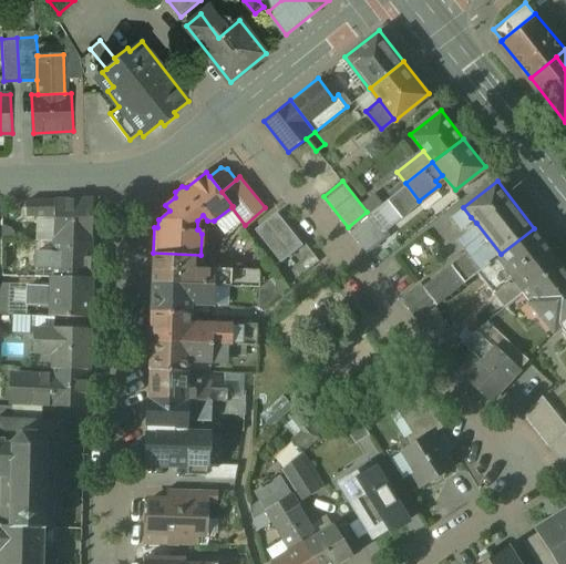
[(419,201),(405,183),(395,191),(410,208),(419,201)]
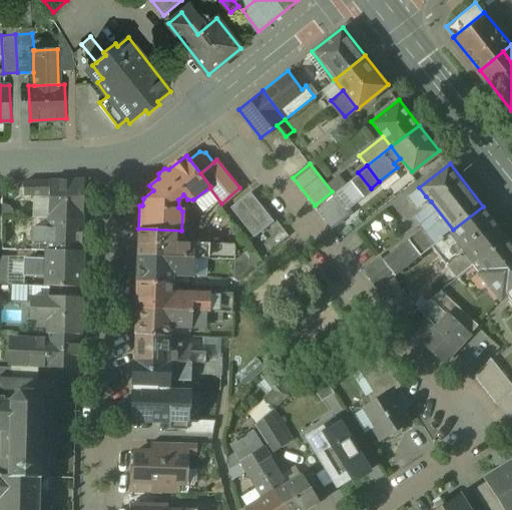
[(371,188),(358,172),(350,178),(363,194),(371,188)]
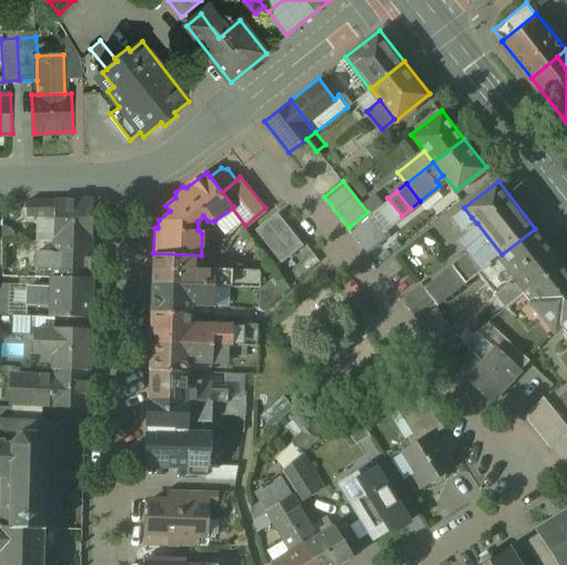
[(93,198),(56,199),(56,214),(56,219),(54,240),(91,241),(93,198)]
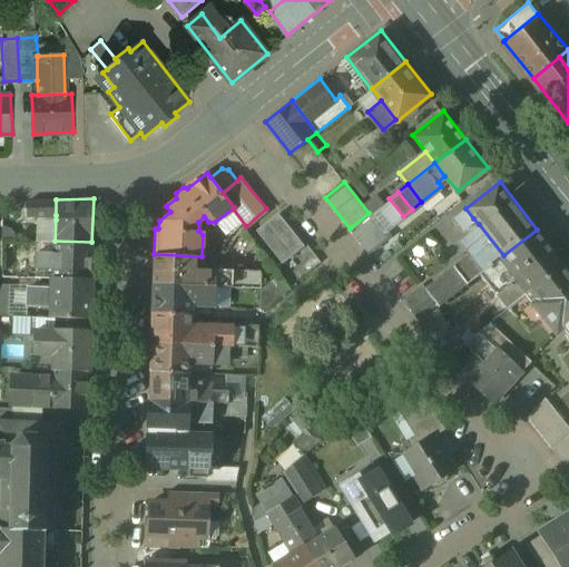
[(56,199),(28,199),(28,216),(56,215),(56,199)]
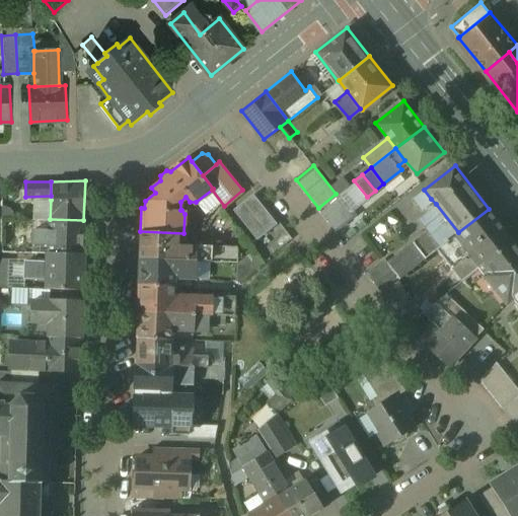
[(431,199),(424,190),(416,196),(423,205),(431,199)]
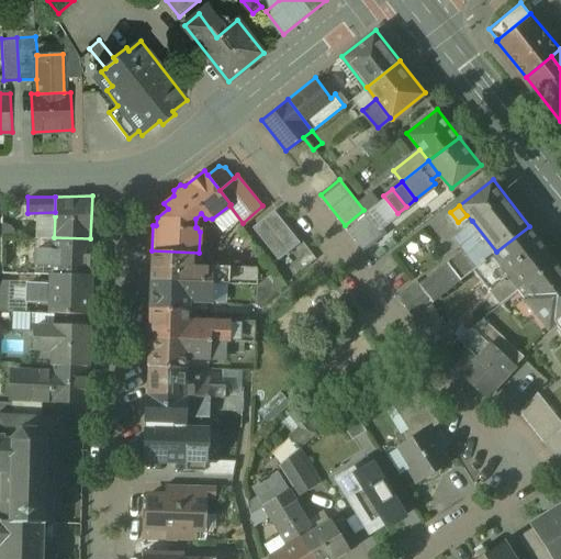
[(365,211),(345,226),(361,247),(380,233),(365,211)]
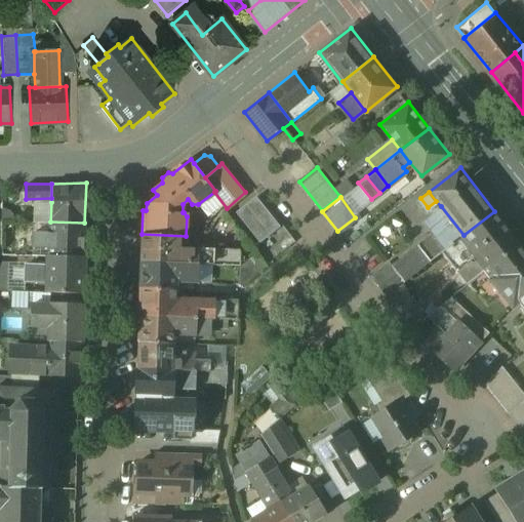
[(276,226),(254,198),(239,210),(260,238),(276,226)]
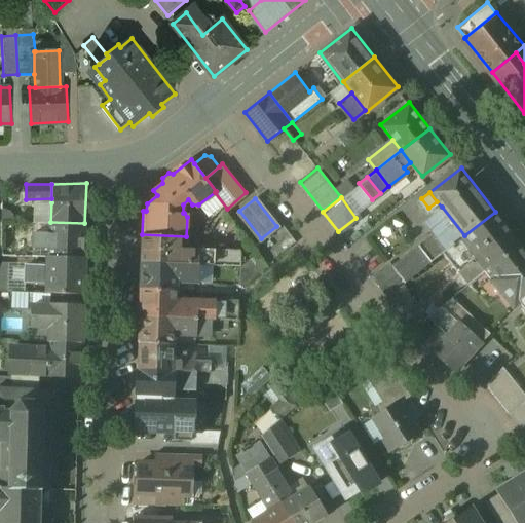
[(12,199),(3,199),(2,219),(12,220),(12,199)]
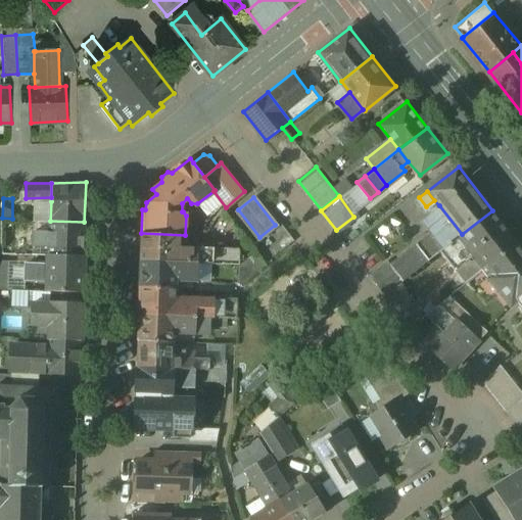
[(51,201),(38,201),(38,220),(50,221),(51,201)]
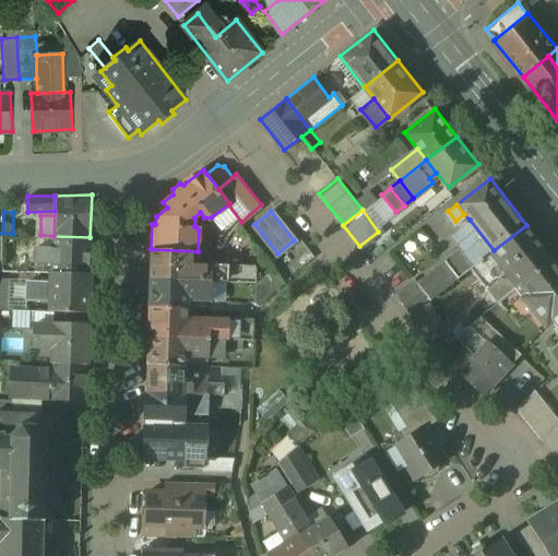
[(494,250),(470,220),(451,234),(461,247),(465,252),(474,264),(491,251),(494,250)]
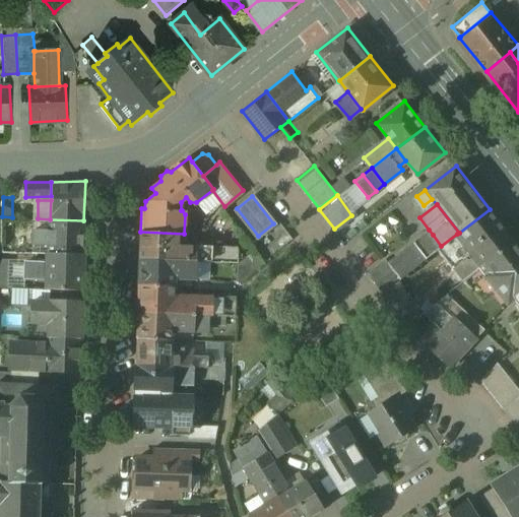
[(459,233),(457,234),(482,265),(484,263),(514,241),(490,209),(459,233)]
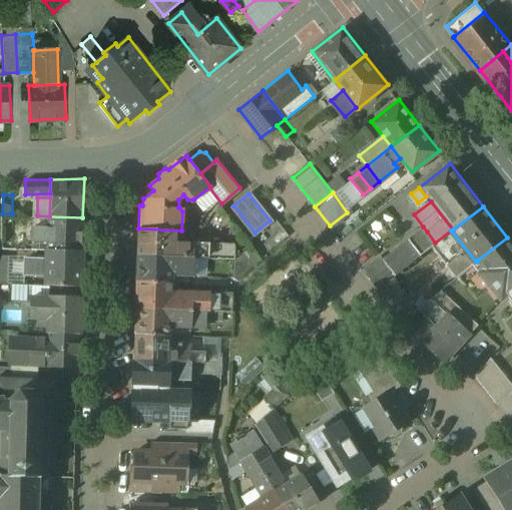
[(82,217),(49,216),(49,226),(48,239),(48,249),(81,250),(82,217)]
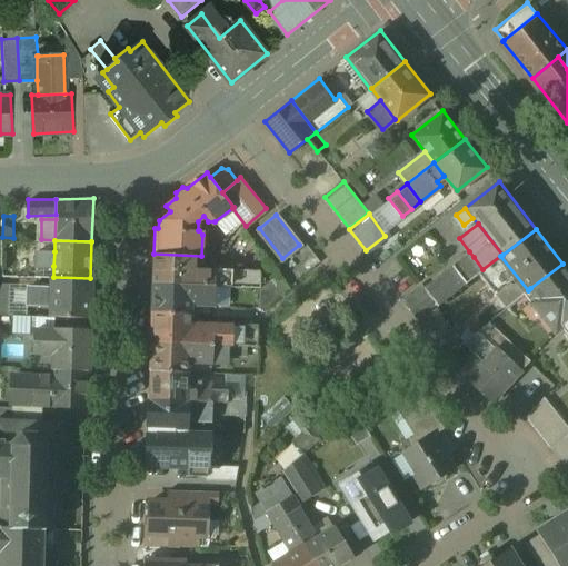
[(55,251),(37,250),(37,265),(53,266),(55,251)]
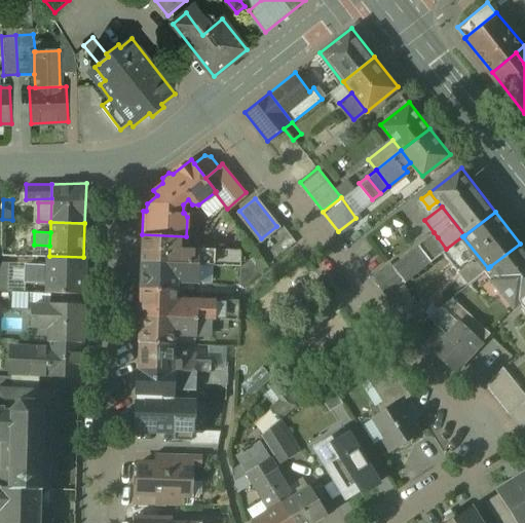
[(434,232),(392,263),(404,278),(405,279),(430,261),(422,249),(438,237),(434,232)]
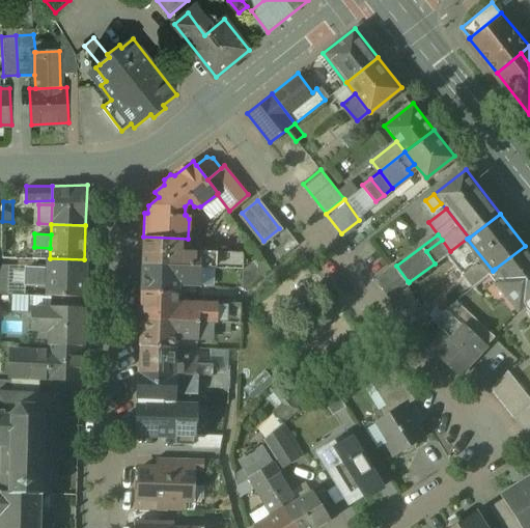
[(188,239),(143,237),(142,264),(200,266),(200,249),(189,249),(190,239),(188,239)]
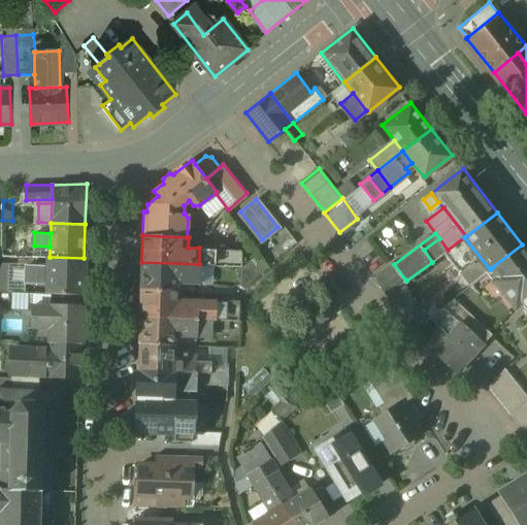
[(490,269),(464,237),(448,250),(443,253),(468,286),(490,269)]
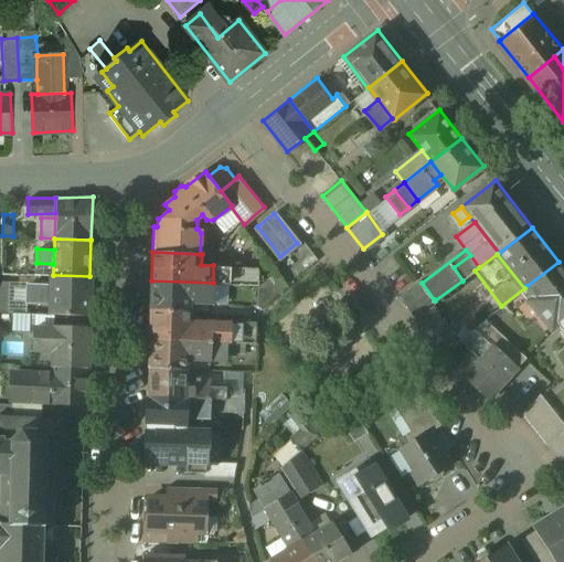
[(470,255),(454,267),(463,281),(475,271),(479,267),(470,255)]
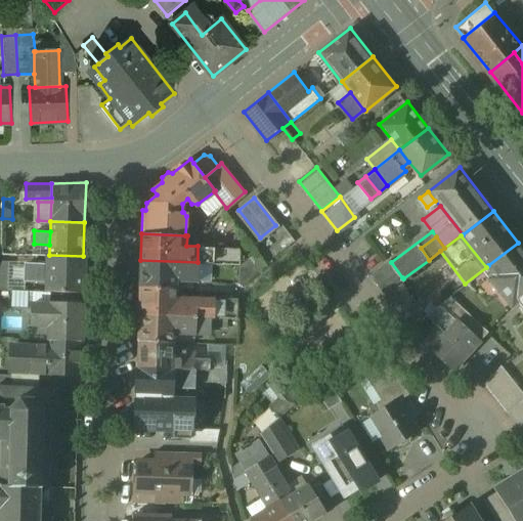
[(522,249),(518,243),(488,265),(494,272),(489,276),(513,304),(517,300),(522,293),(522,249)]
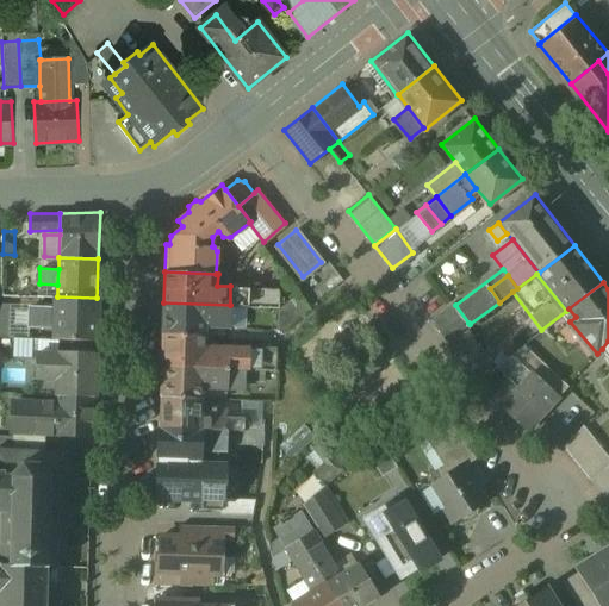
[(278,287),(230,286),(230,305),(278,306),(278,287)]
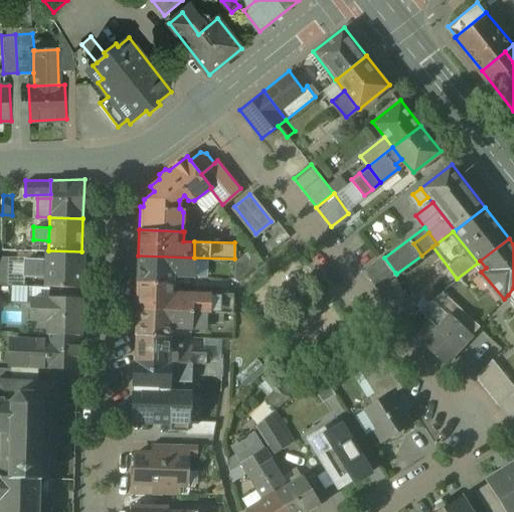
[(81,251),(48,250),(48,259),(47,273),(47,285),(80,286),(81,251)]
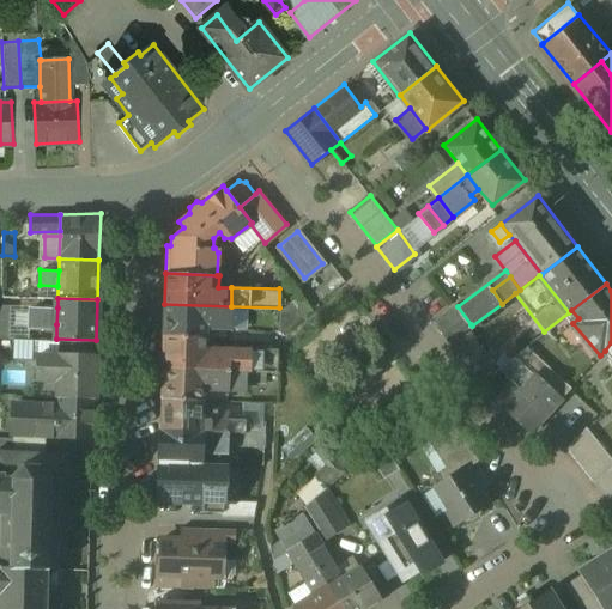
[(454,302),(431,318),(449,341),(471,324),(458,306),(454,302)]
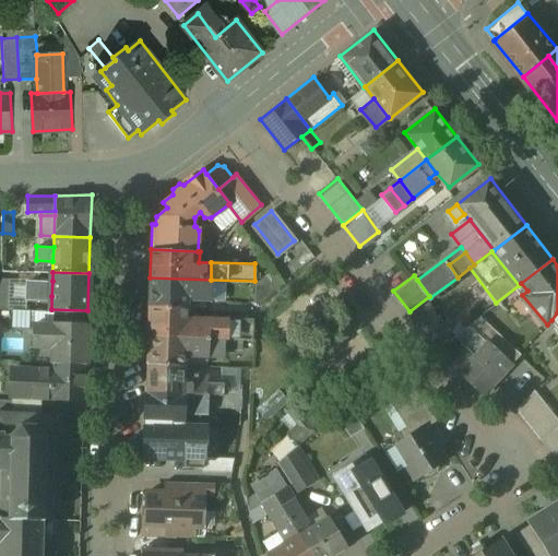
[(9,278),(0,276),(0,307),(9,308),(9,278)]
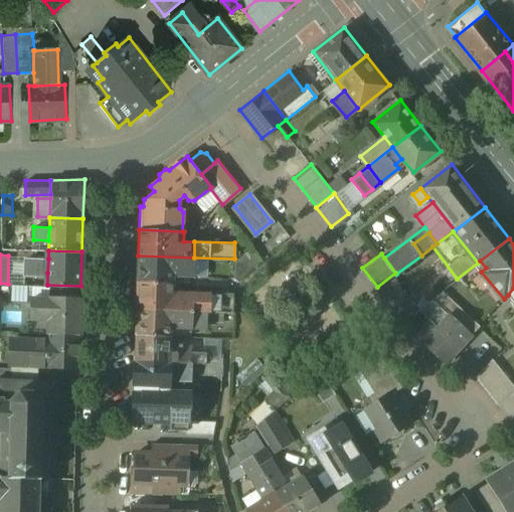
[(194,258),(138,256),(137,282),(172,283),(173,283),(174,276),(193,276),(194,258)]
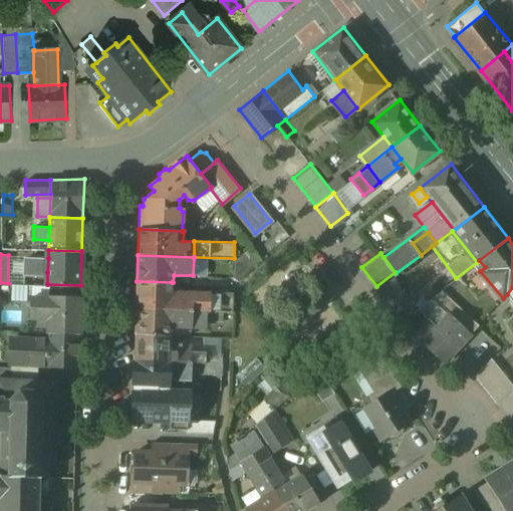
[(48,258),(27,258),(26,272),(47,272),(48,258)]
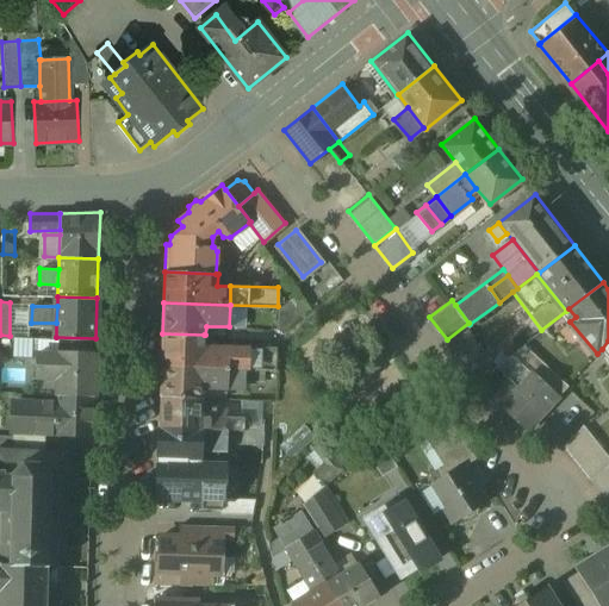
[(470,325),(448,342),(463,360),(484,344),(470,325)]
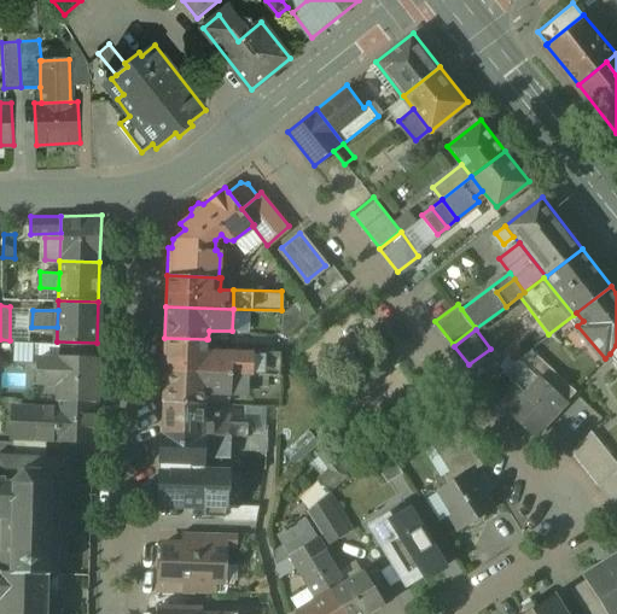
[(207,339),(164,338),(164,369),(205,372),(205,350),(207,339)]
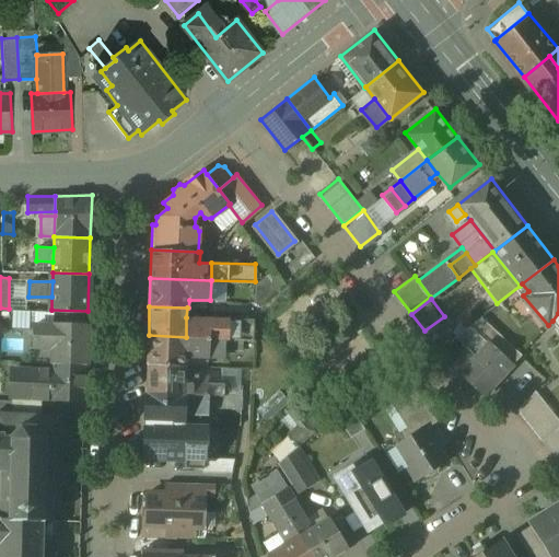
[(9,309),(0,308),(0,340),(10,340),(19,340),(19,322),(21,322),(21,309),(9,309)]
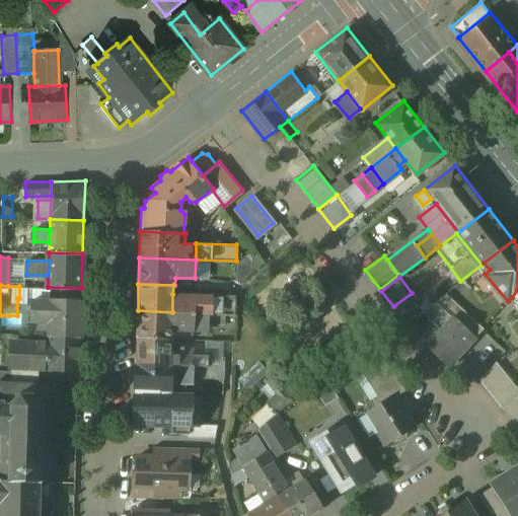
[(484,327),(446,292),(436,300),(453,315),(475,337),(484,327)]
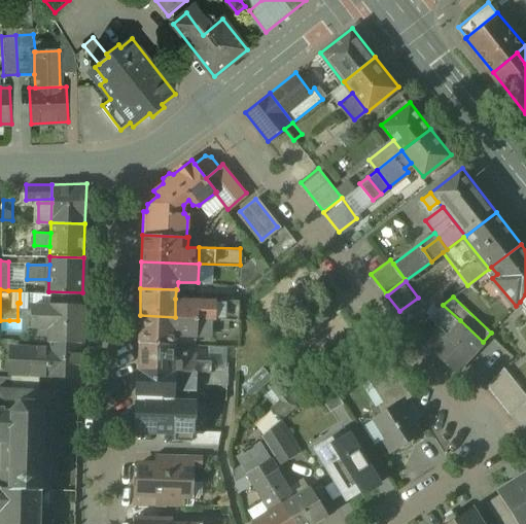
[(196,300),(175,299),(175,317),(196,317),(196,308),(196,300)]
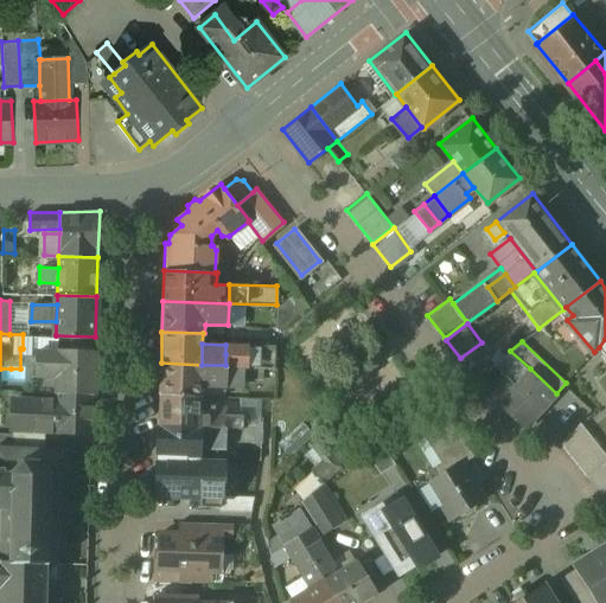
[(244,350),(234,350),(234,354),(225,354),(225,365),(263,366),(263,344),(246,344),(244,350)]
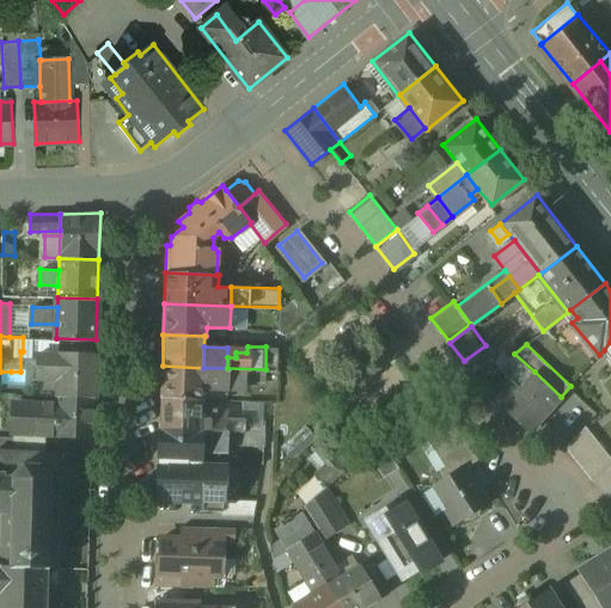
[(96,352),(60,350),(60,355),(59,375),(57,394),(95,397),(96,352)]
